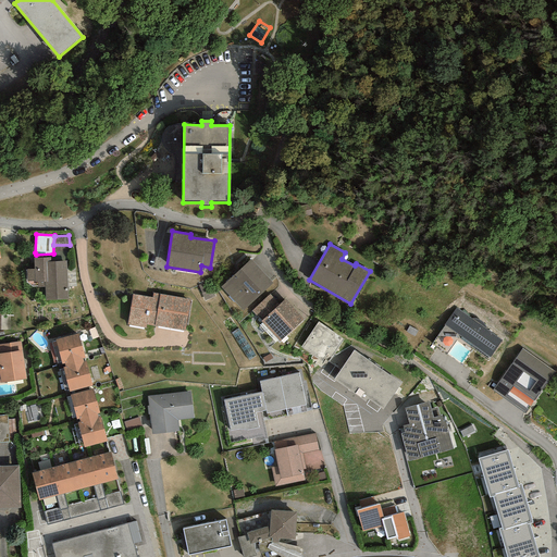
[(50,257),(33,258),(34,270),(26,270),(27,281),(35,281),(35,282),(38,282),(38,287),(45,287),(46,300),(67,299),(66,261),(51,261),(50,257)]
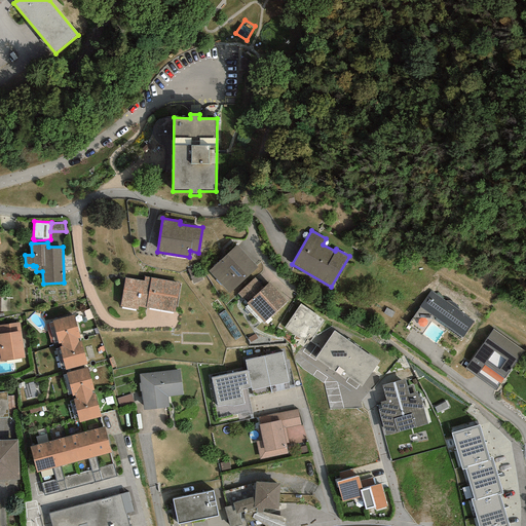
[(257,267),(236,245),(209,271),(229,293),(257,267)]
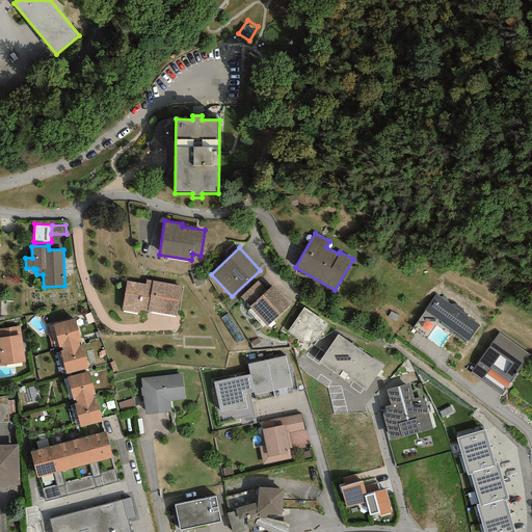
[(198,268),(189,272),(195,287),(205,283),(198,268)]
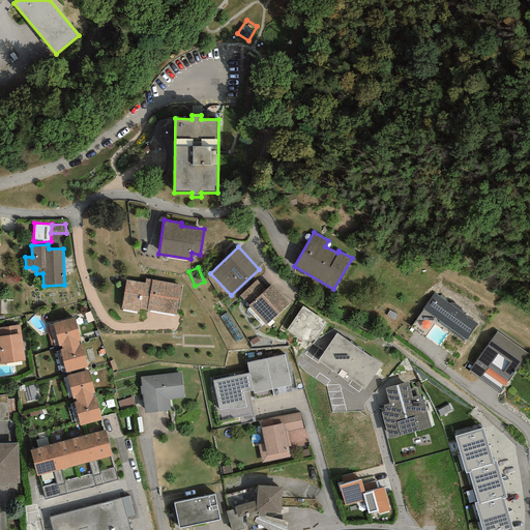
[(181,285),(146,278),(145,283),(126,280),(121,308),(139,312),(140,310),(147,311),(147,310),(176,315),(181,285)]
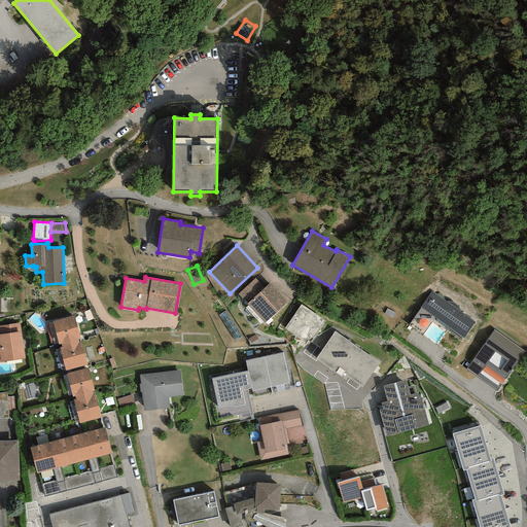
[(246,304),(264,288),(255,279),(238,293),(246,304)]
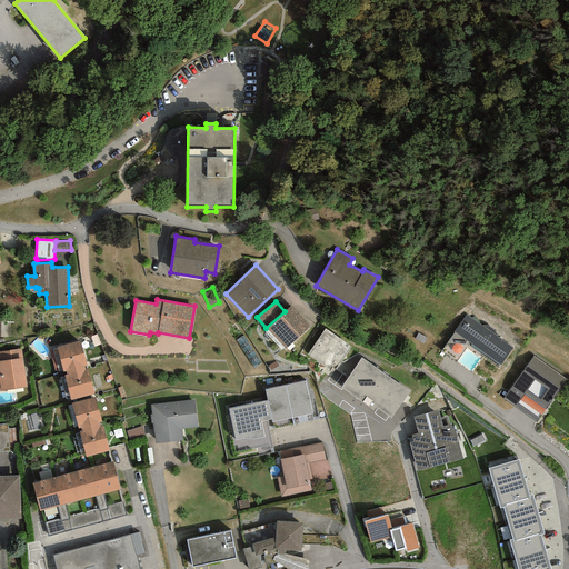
[(310,326),(291,305),(285,311),(266,328),(285,349),(310,326)]
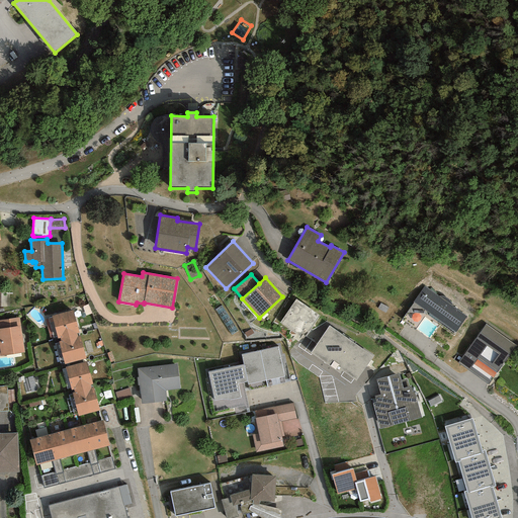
[(438,296),(424,286),(413,303),(455,333),(466,317),(451,306),(451,304),(450,303),(449,300),(447,299),(445,297),(443,296),(441,296),(438,296)]
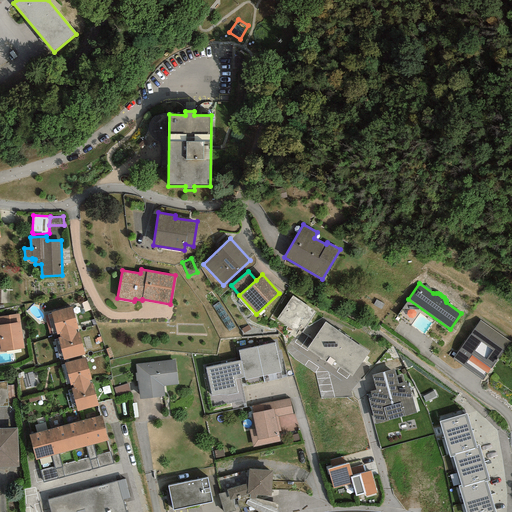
[(316,312),(292,296),(276,319),(296,332),(300,326),(304,329),(316,312)]
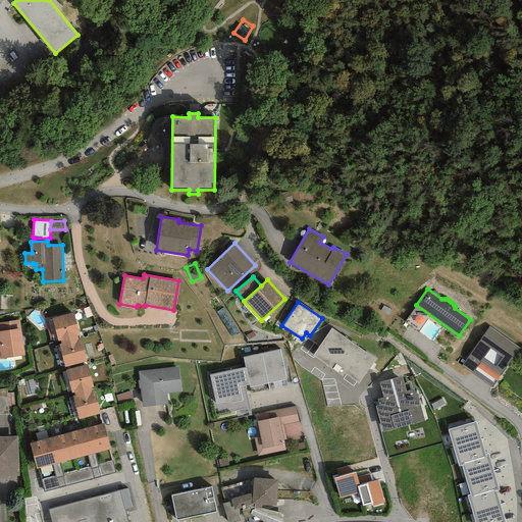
[(71,317),(52,322),(80,421),(99,416),(71,317)]
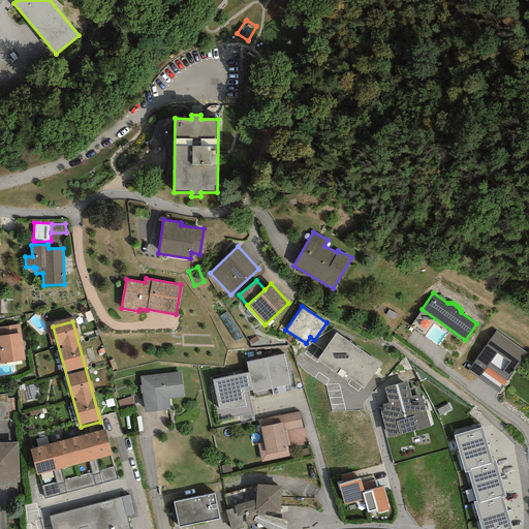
[(20,324),(0,327),(0,363),(0,364),(1,364),(25,360),(20,324)]
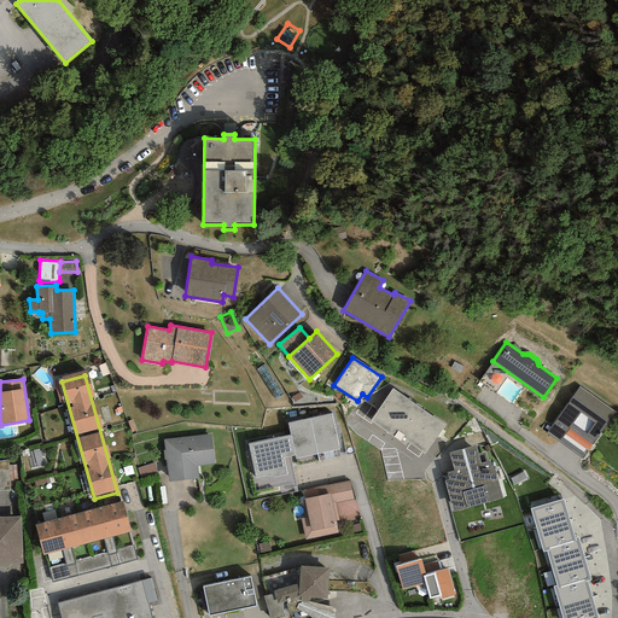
[(616,413),(579,386),(546,432),(582,459),(616,413)]
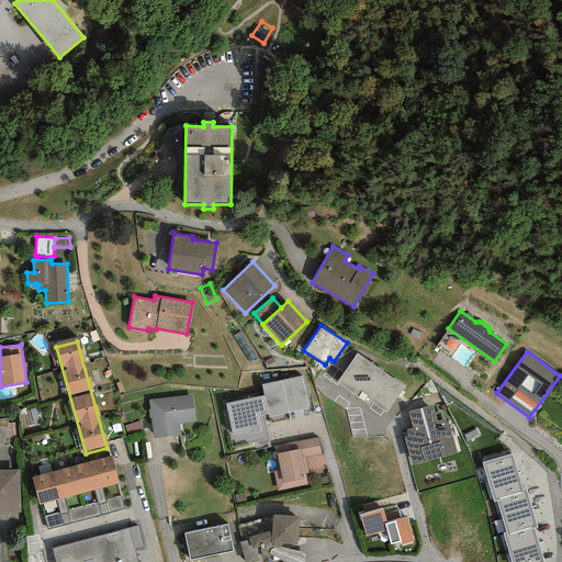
[(405,386),(357,353),(336,383),(369,405),(371,402),(386,413),(405,386)]
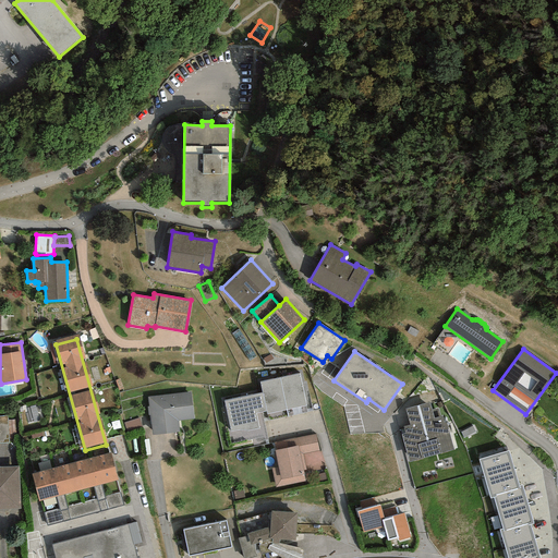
[(279,378),(287,410),(306,407),(300,374),(279,378)]
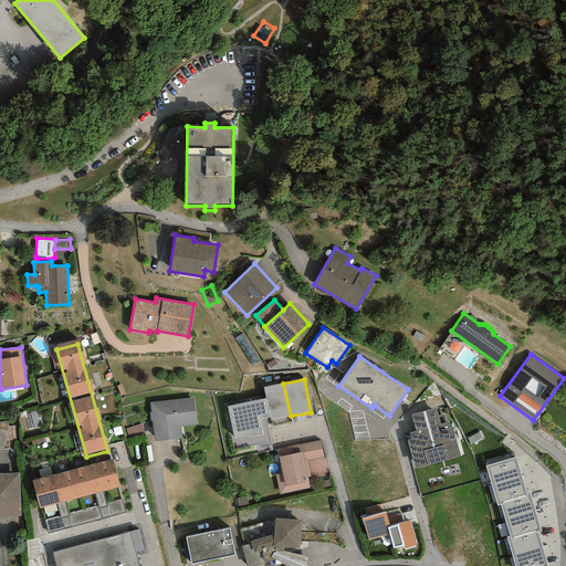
[(270,417),(271,420),(291,416),(283,384),(263,387),(265,398),(270,417)]
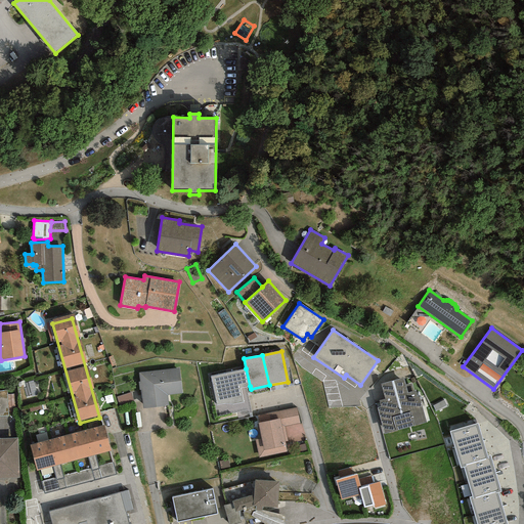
[(232,404),(243,402),(241,388),(250,386),(246,368),(210,378),(216,405),(225,403),(232,404)]
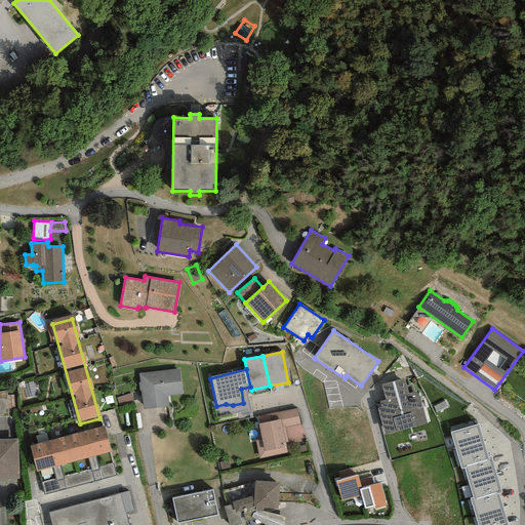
[(177,372),(137,375),(140,410),(166,408),(166,397),(179,396),(177,372)]
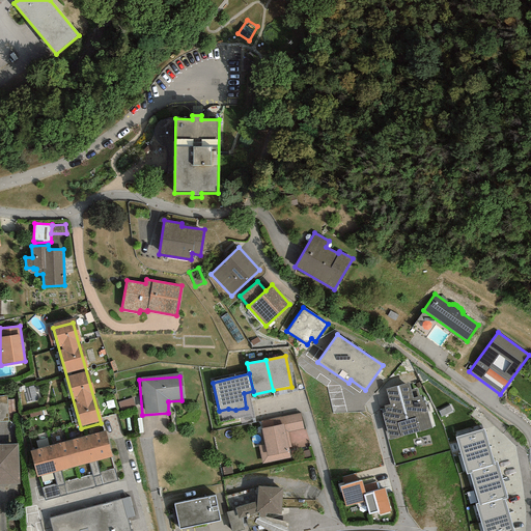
[(37,399),(38,385),(27,385),(27,399),(37,399)]
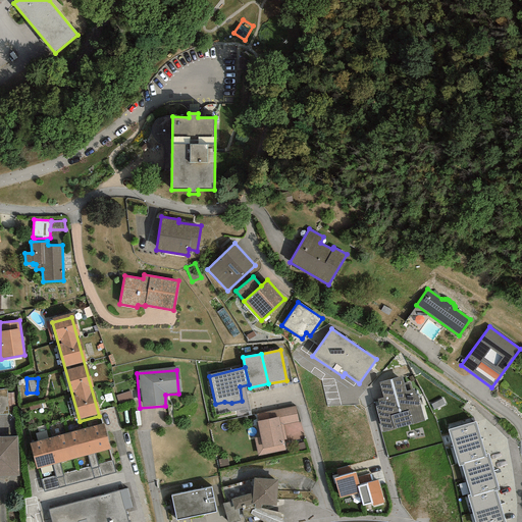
[(401,378),(378,384),(382,399),(378,401),(380,408),(376,409),(383,433),(423,422),(415,390),(412,392),(409,382),(403,384),(401,378)]
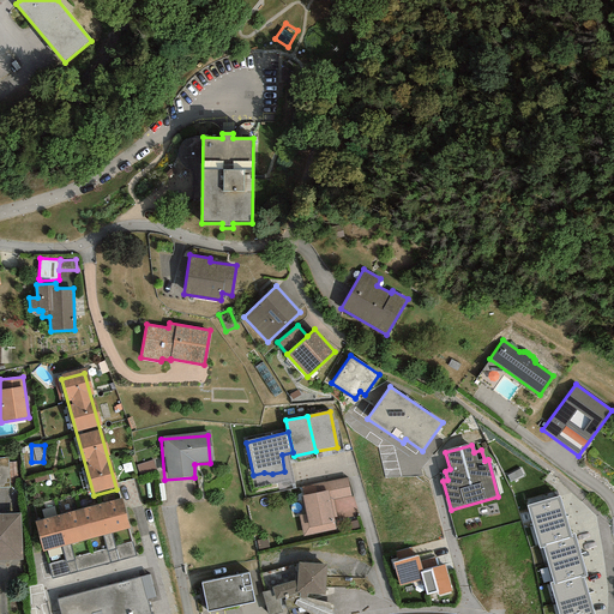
[(315,493),(300,495),(302,515),(298,515),(300,536),(335,530),(330,500),(351,497),(348,477),(314,483),(315,493)]
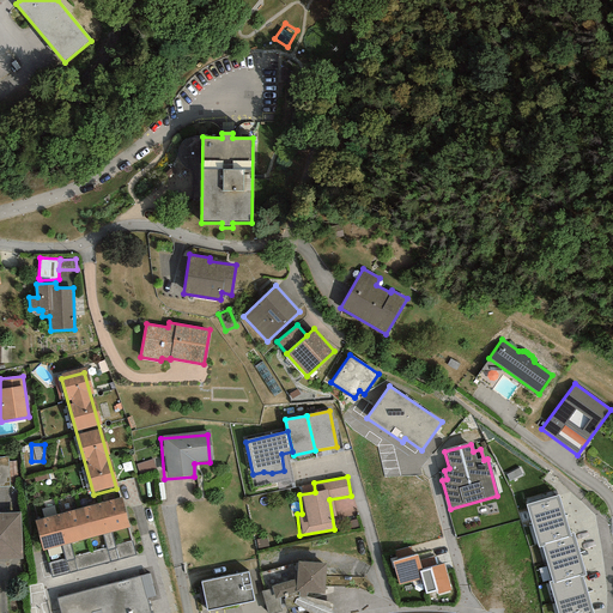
[(558,496),(526,505),(532,527),(565,517),(558,496)]
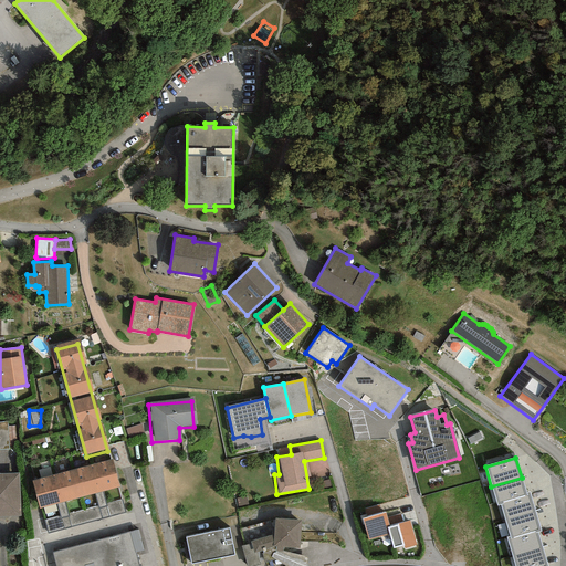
[(112,459),(32,481),(40,509),(119,486),(112,459)]
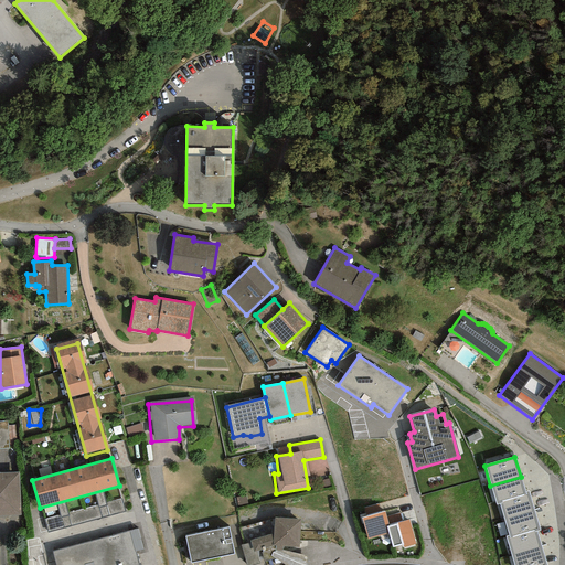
[(19,472),(0,472),(0,515),(21,515),(19,472)]
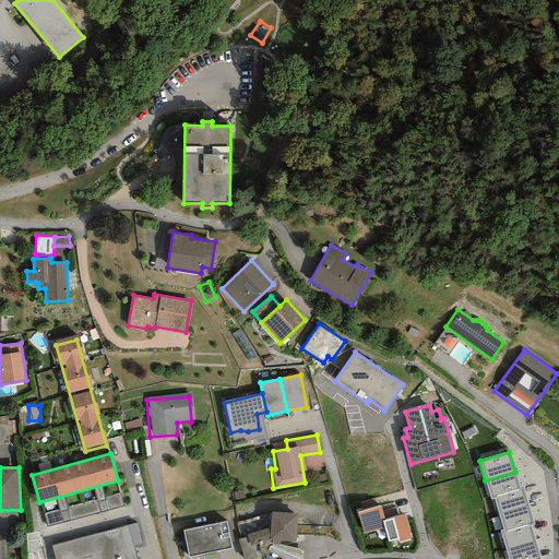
[(515,472),(485,480),(491,499),(495,498),(521,490),(520,487),(515,472)]
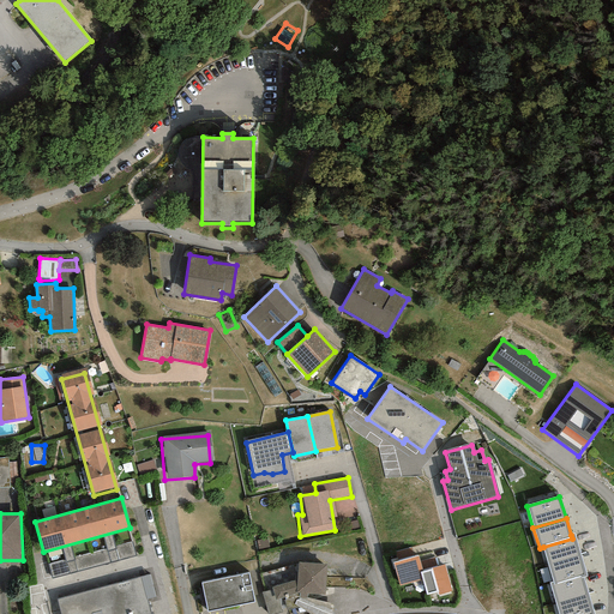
[(575,534),(571,535),(572,539),(543,547),(548,564),(581,554),(575,534)]
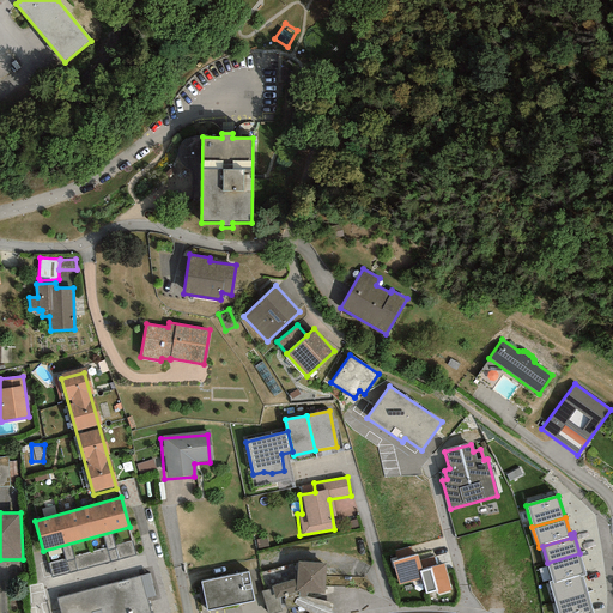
[(133,541),(50,558),(53,571),(135,554),(133,541)]
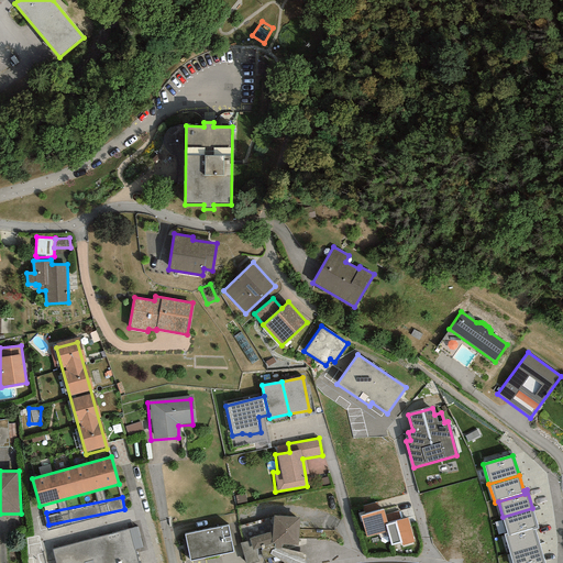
[(532,508),(503,517),(507,533),(508,537),(534,529),(538,528),(532,508)]
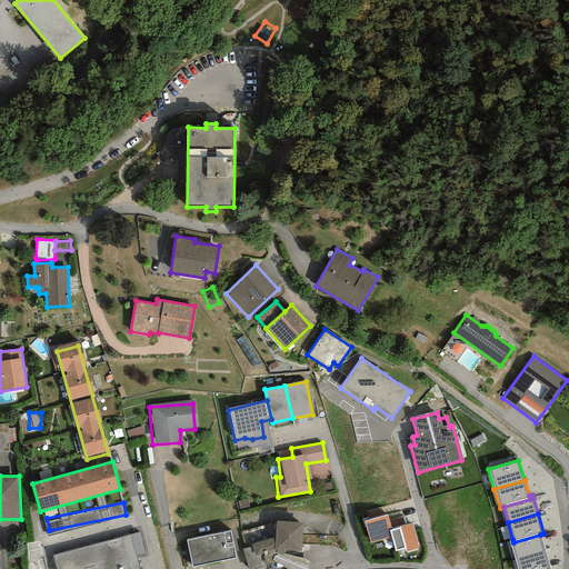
[(391,530),(391,529),(387,515),(363,521),(370,543),(391,537),(389,530),(391,530)]
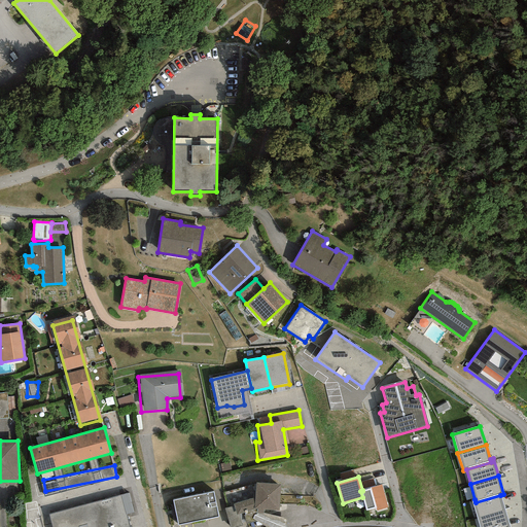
[(277,484),(251,482),(250,497),(229,502),(230,506),(223,508),(227,526),(239,526),(262,521),(260,511),(274,512),(277,484)]
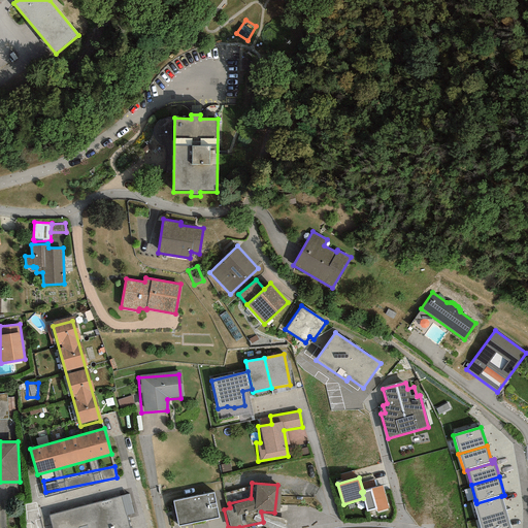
[(363,498),(366,513),(376,509),(377,513),(389,508),(383,485),(363,491),(363,492),(361,492),(363,498)]
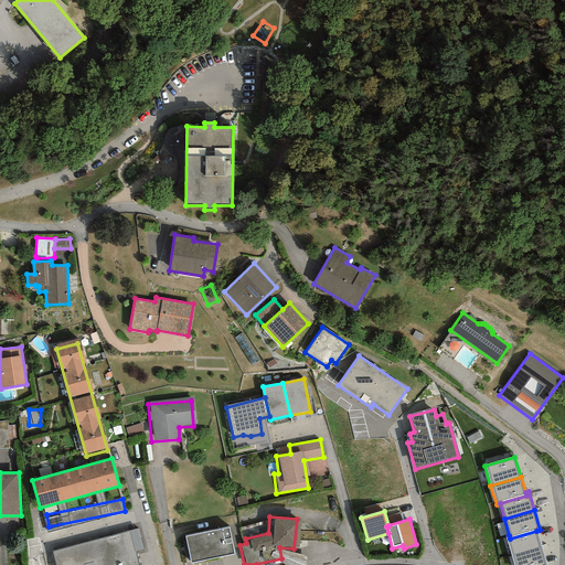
[(228,528),(185,536),(190,562),(233,554),(228,528)]
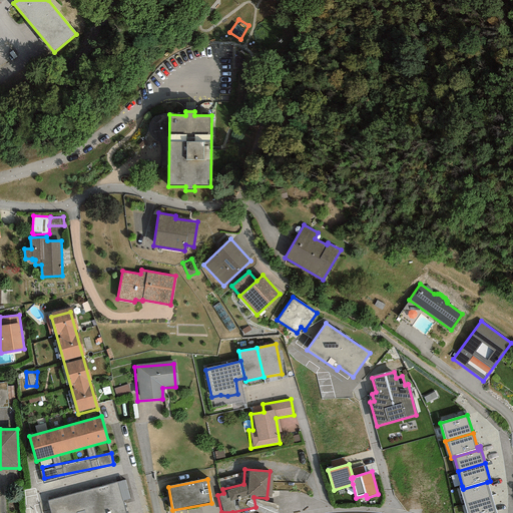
[(462,486),(459,487),(464,504),(492,497),(487,482),(463,489),(462,486)]
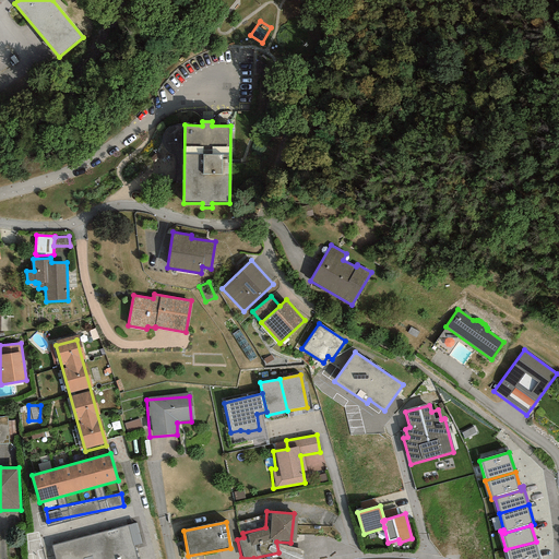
[(135,558),(127,526),(52,545),(56,558),(135,558)]
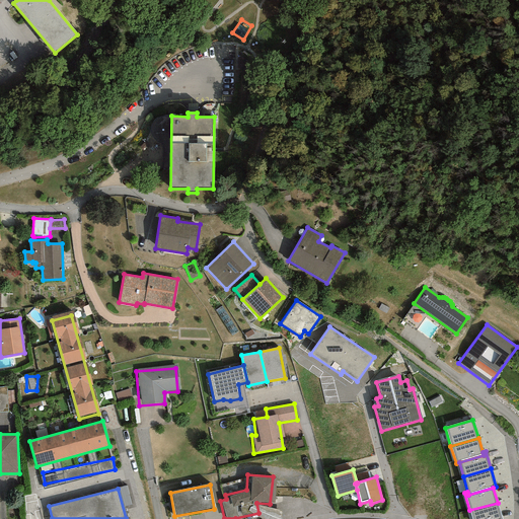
[(502,518),(498,503),(469,510),(471,518),(502,518)]
